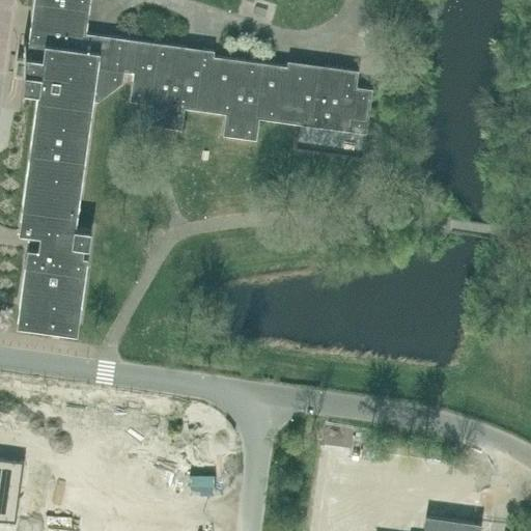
[(33,0),(26,58),(32,59),(30,75),(24,74),(21,91),(38,94),(19,231),(12,230),(9,258),(26,260),(17,324),(77,332),(87,256),(83,256),(84,246),(89,247),(91,231),(75,229),(98,67),(133,72),(129,101),(150,104),(147,126),(182,130),(184,108),(225,113),(223,136),(257,140),(259,117),(280,120),(282,110),(301,113),(300,124),(350,131),(351,119),(366,121),(370,89),(356,87),(358,72),(286,61),(285,66),(213,56),(214,52),(86,34),(89,0),(33,0)]
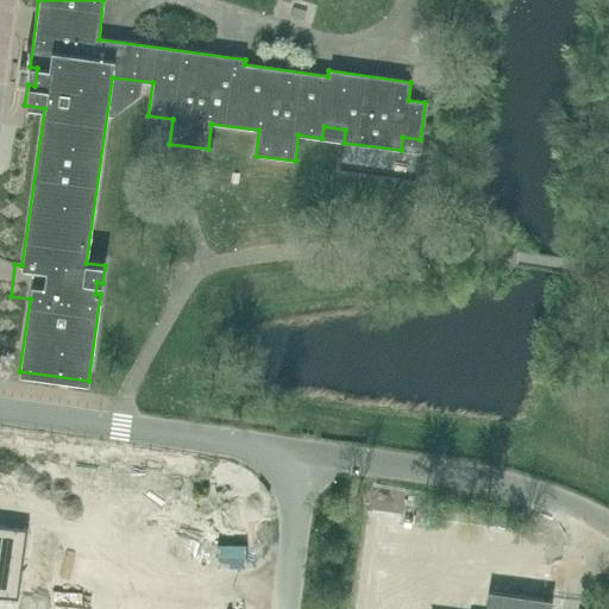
[(0,595),(18,597),(27,527),(0,522),(0,595)]
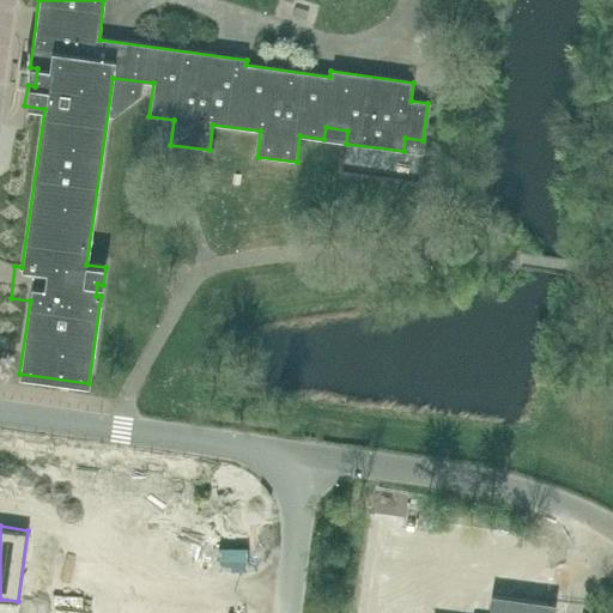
[(66,535),(62,559),(86,563),(89,539),(66,535)]
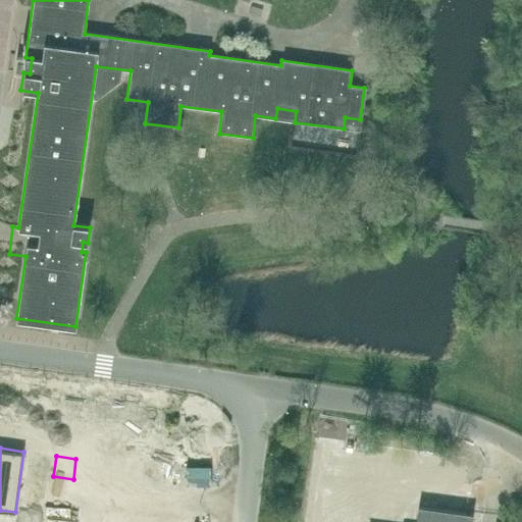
[(75,459),(73,479),(94,481),(96,461),(75,459)]
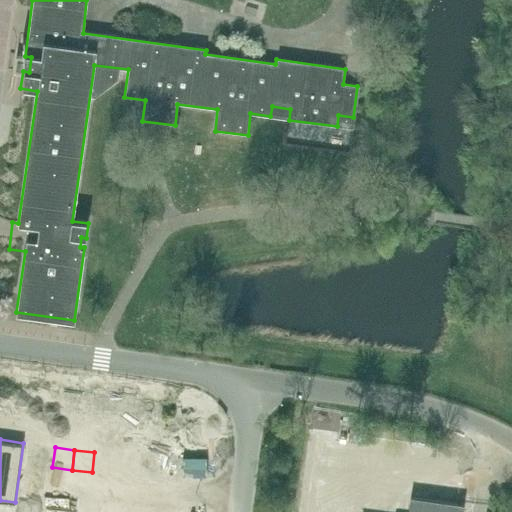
[(52,467),(49,487),(69,490),(72,470),(52,467)]
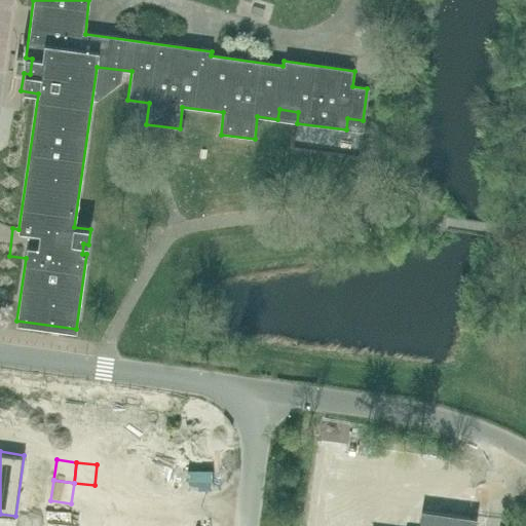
[(74,483),(71,503),(91,505),(95,485),(74,483)]
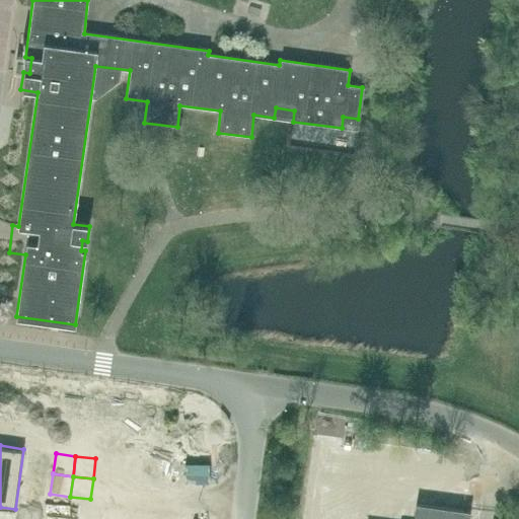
[(468,518),(469,511),(418,503),(416,503),(413,518),(468,518)]
